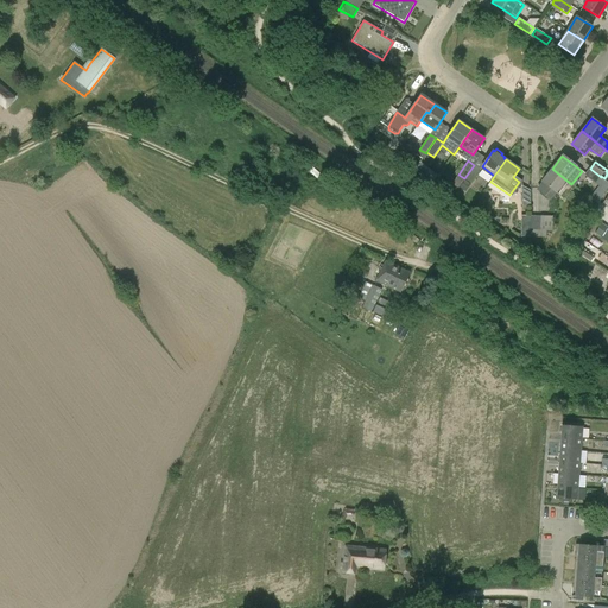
[(418,163),(413,171),(419,176),(425,168),(418,163)]
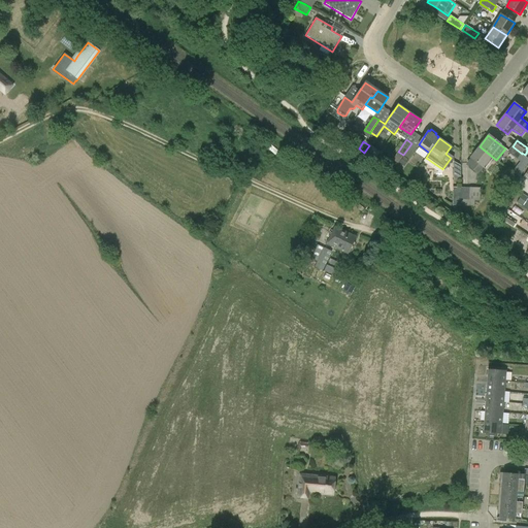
[(418,146),(411,143),(403,155),(408,159),(418,146)]
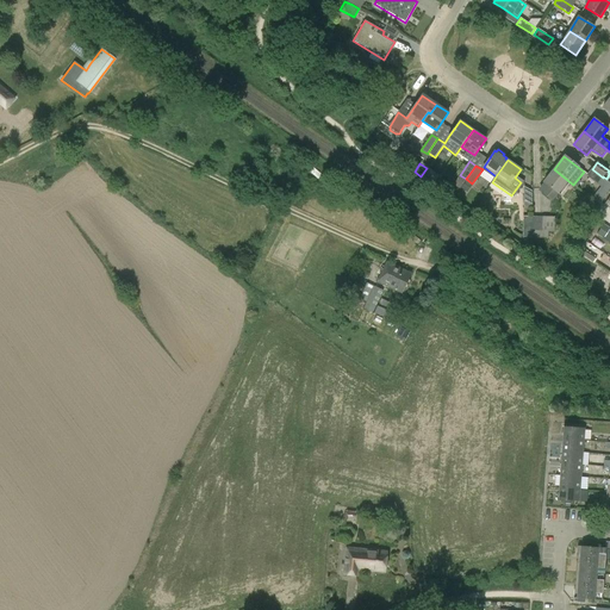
[(551,200),(556,193),(567,180),(573,185),(554,169),(543,182),(545,182),(537,191),(551,200)]
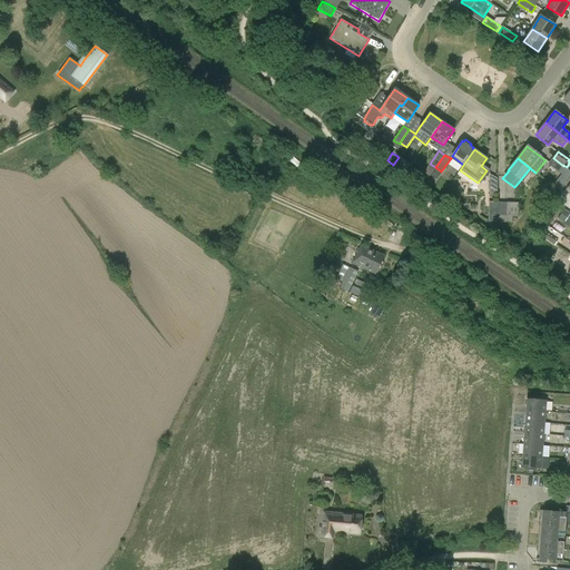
[(558,173),(563,166),(553,158),(548,165),(558,173)]
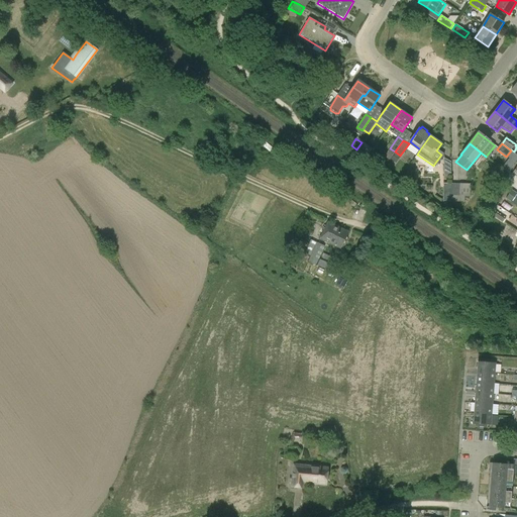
[(400,157),(395,153),(391,160),(396,163),(400,157)]
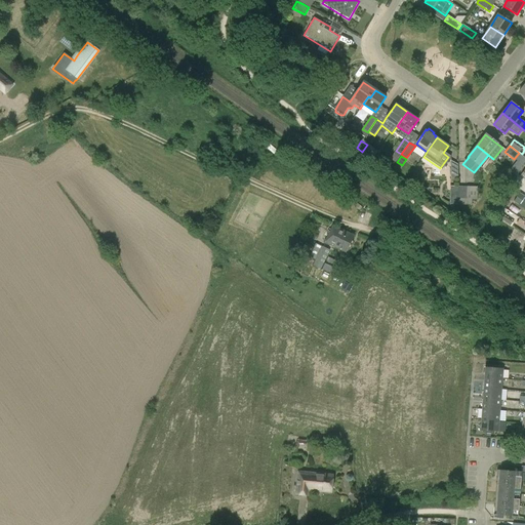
[(458,205),(458,198),(459,187),(450,187),(450,204),(458,205)]
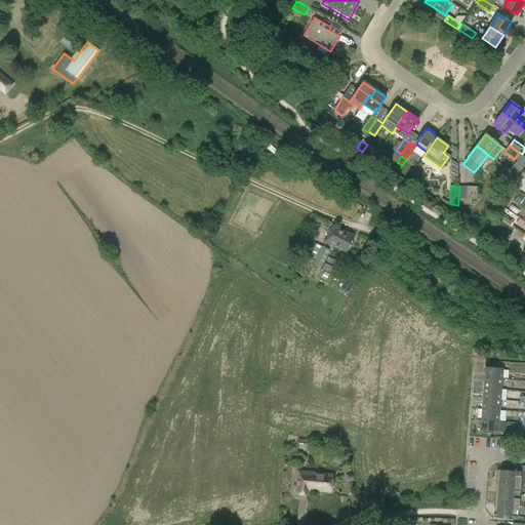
[(524,197),(520,194),(514,202),(520,206),(524,198),(524,197)]
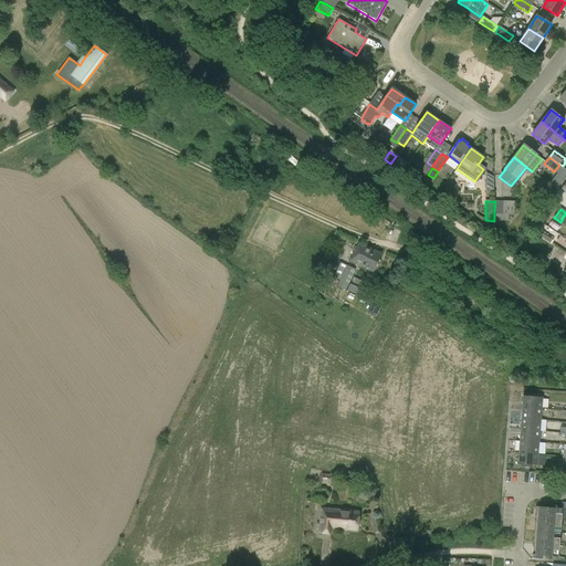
[(381,254),(358,242),(349,261),(373,272),(381,254)]
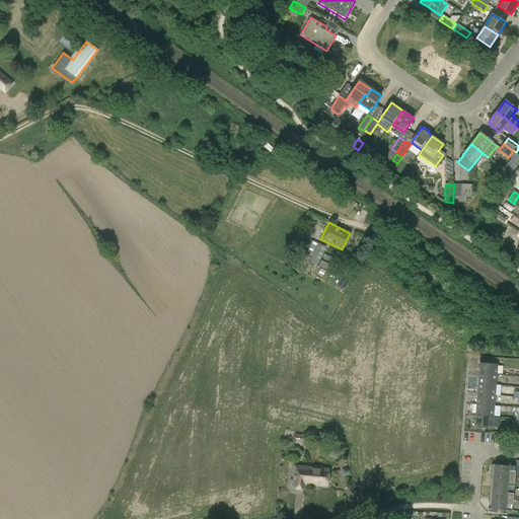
[(312,255),(309,263),(316,267),(325,247),(312,241),(306,252),(312,255)]
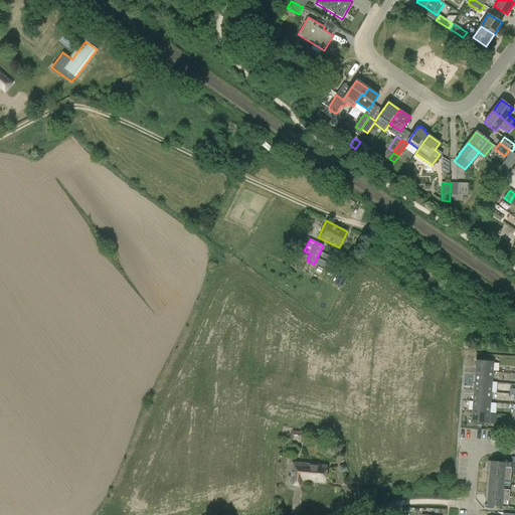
[(297,251),(300,244),(292,240),(288,247),(297,251)]
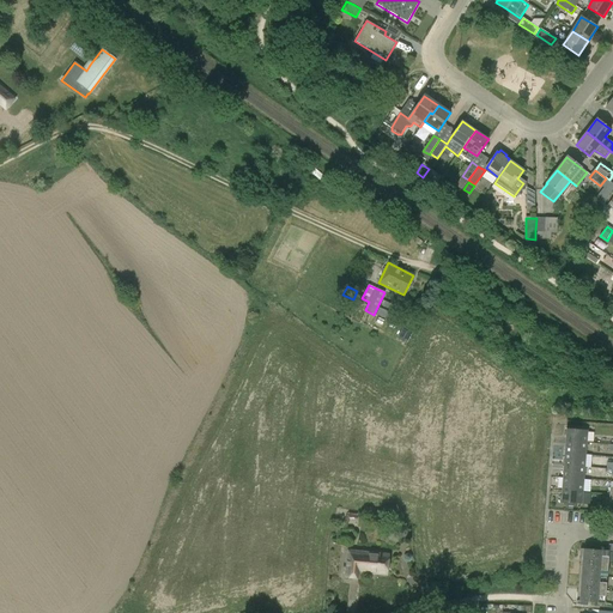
[(393,304),(382,301),(381,307),(390,310),(393,304)]
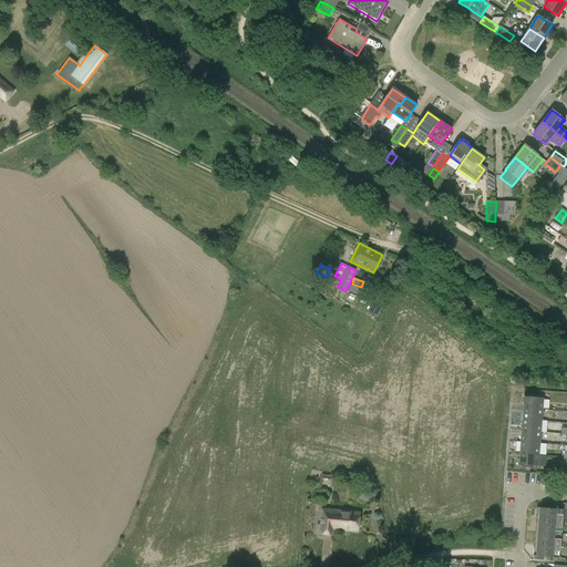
[(360,288),(351,284),(348,290),(357,295),(360,288)]
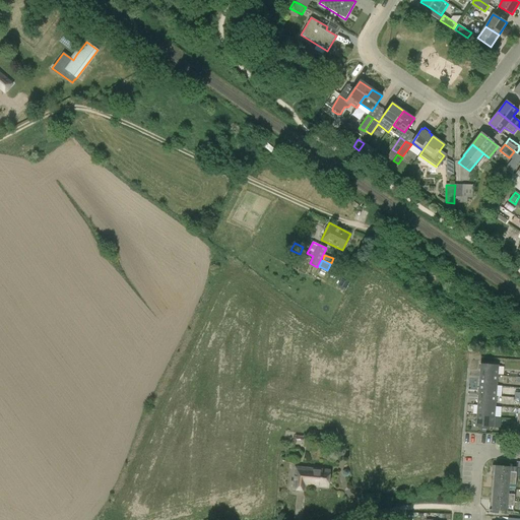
[(349,283),(342,280),(338,288),(344,291),(349,283)]
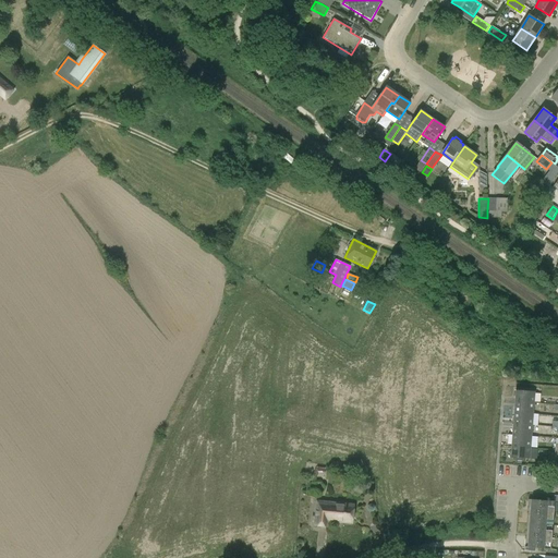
[(516,390),(514,402),(534,403),(534,391),(516,390)]
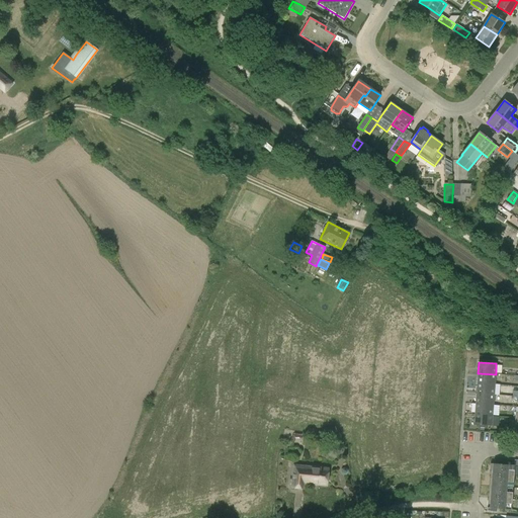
[(496,374),(478,373),(477,383),(495,384),(496,374)]
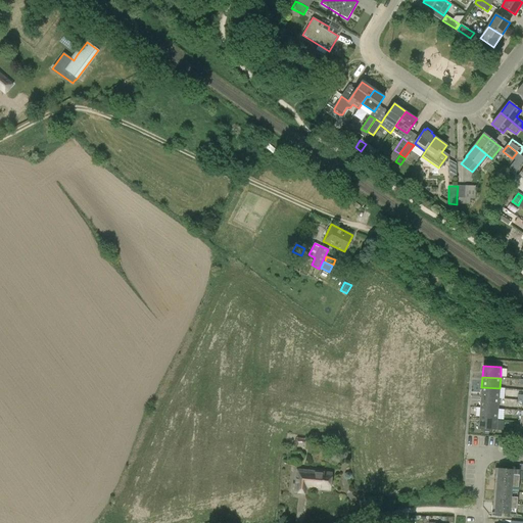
[(500,388),(481,387),(481,397),(498,398),(500,388)]
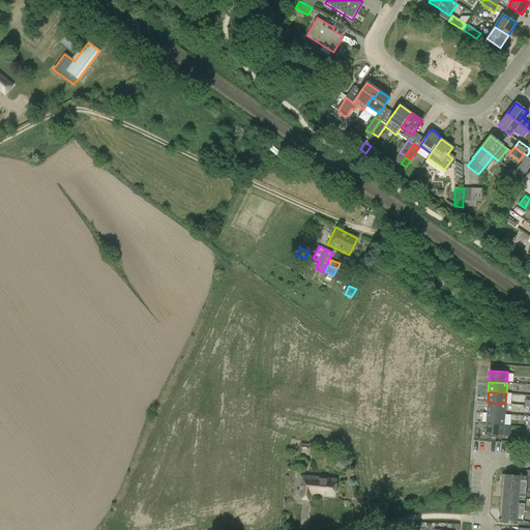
[(505,404),(488,403),(487,413),(504,414),(505,404)]
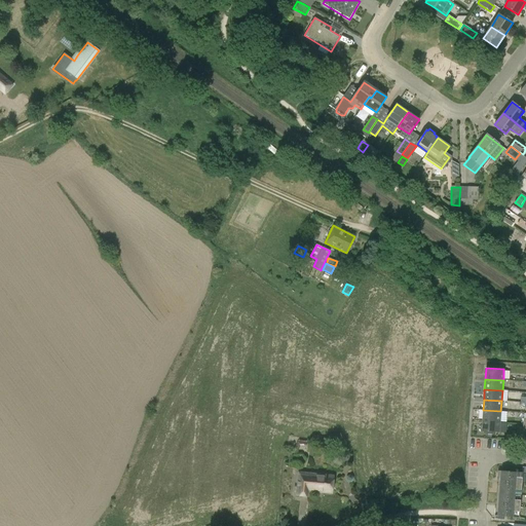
[(500,411),(483,410),(482,420),(499,421),(500,411)]
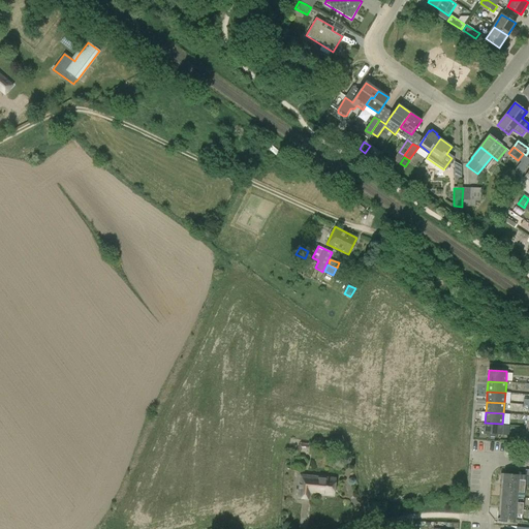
[(484,434),(502,435),(502,424),(485,423),(484,434)]
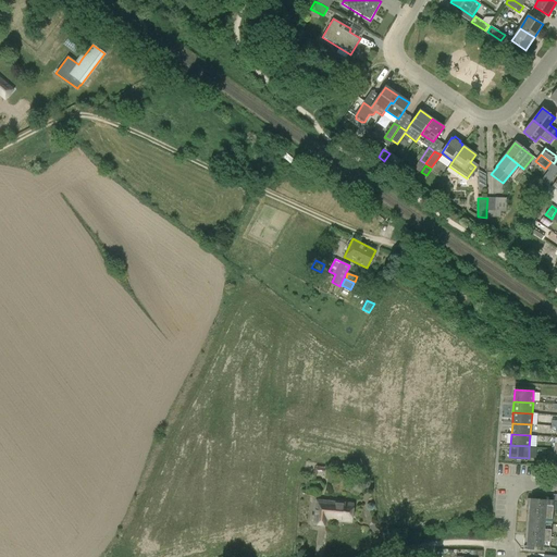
[(313,469),(311,482),(319,484),(319,481),(316,481),(318,472),(323,473),(325,468),(317,466),(316,469),(313,469)]
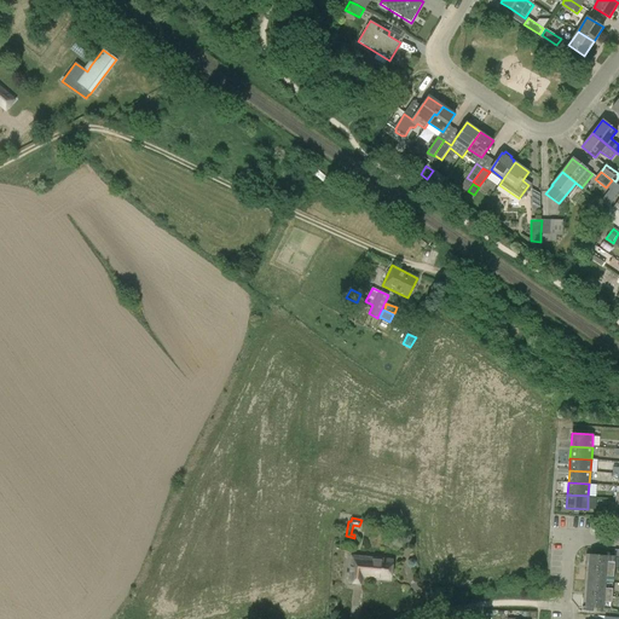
[(585,554),(582,611),(585,609),(585,607),(611,609),(614,556),(585,554)]
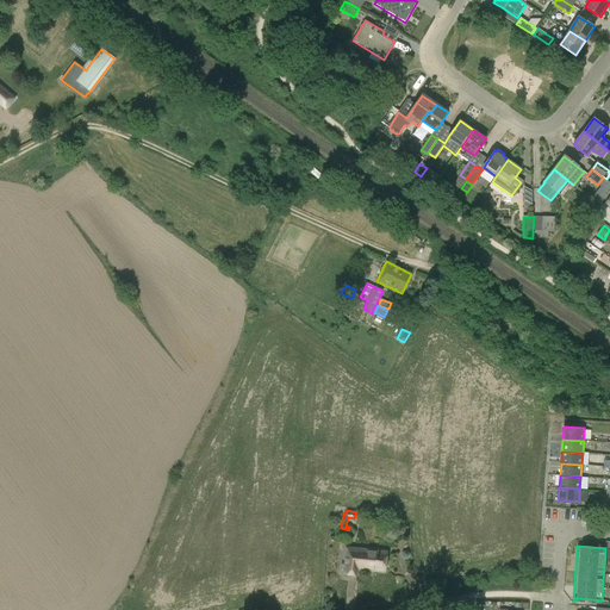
[(347,548),(344,574),(358,576),(358,573),(360,573),(360,570),(385,572),(386,553),(347,548)]
